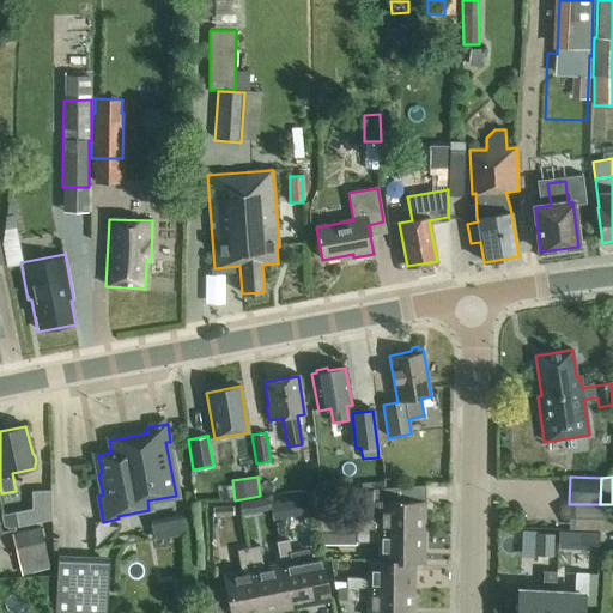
[(424,532),(425,503),(425,486),(418,486),(418,489),(372,489),(372,491),(351,491),(351,520),(357,520),(356,530),(424,532)]
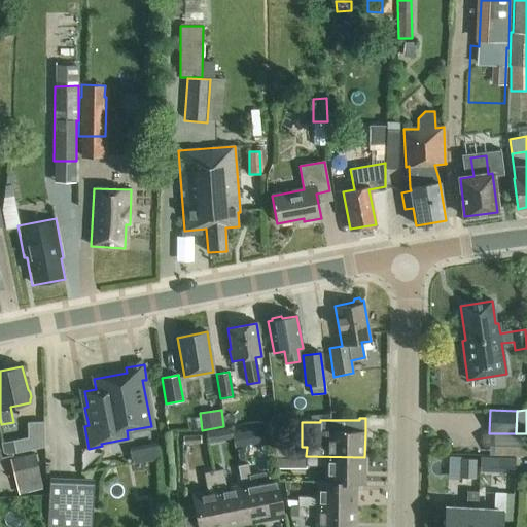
[(44,447),(43,436),(43,422),(27,423),(28,437),(12,441),(15,453),(44,447)]
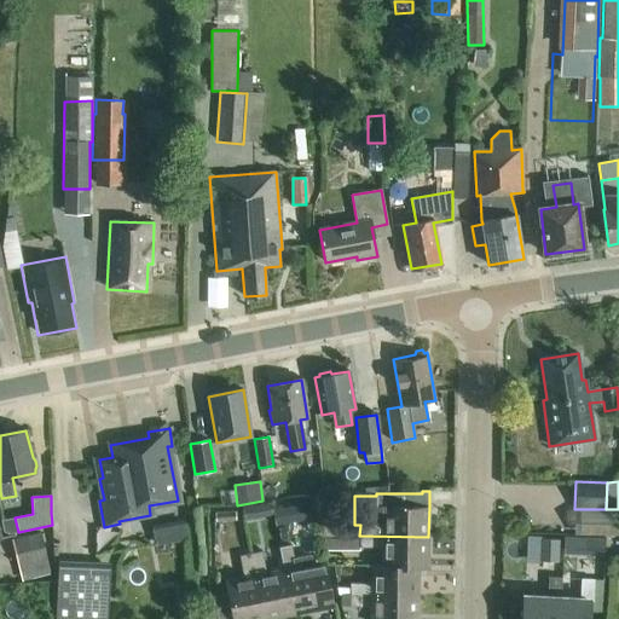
[(268,502),(242,507),(244,521),(271,516),(268,502)]
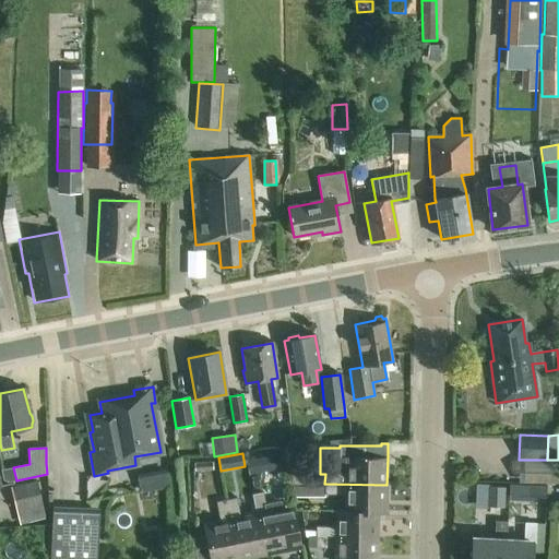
[(277,454),(264,456),(268,471),(280,468),(277,454)]
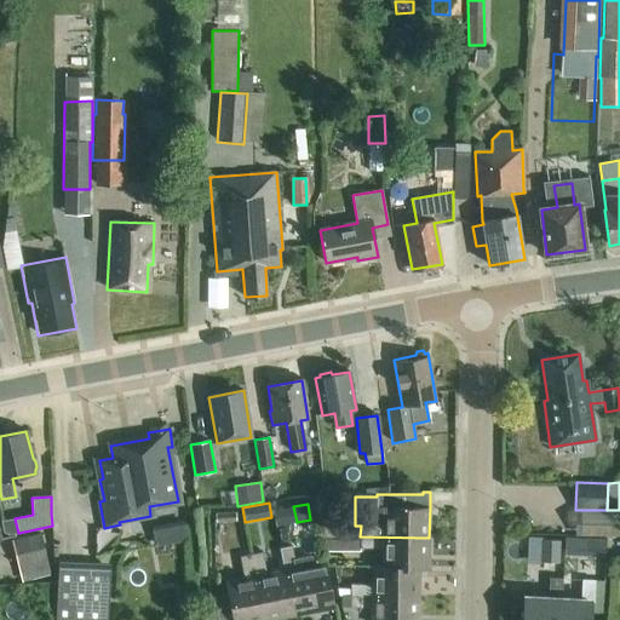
[(214,514),(216,523),(225,522),(225,514),(214,514)]
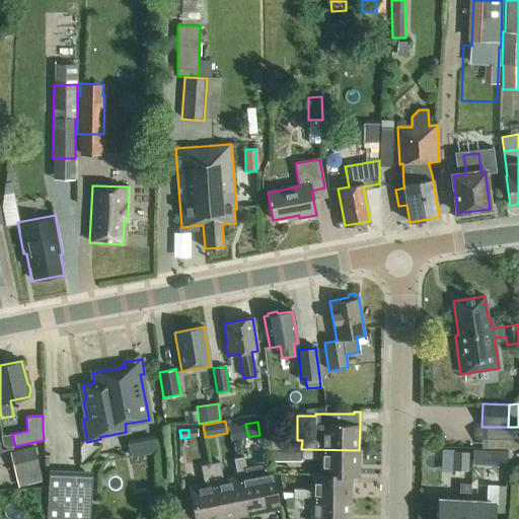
[(127,459),(153,454),(150,441),(124,446),(127,459)]
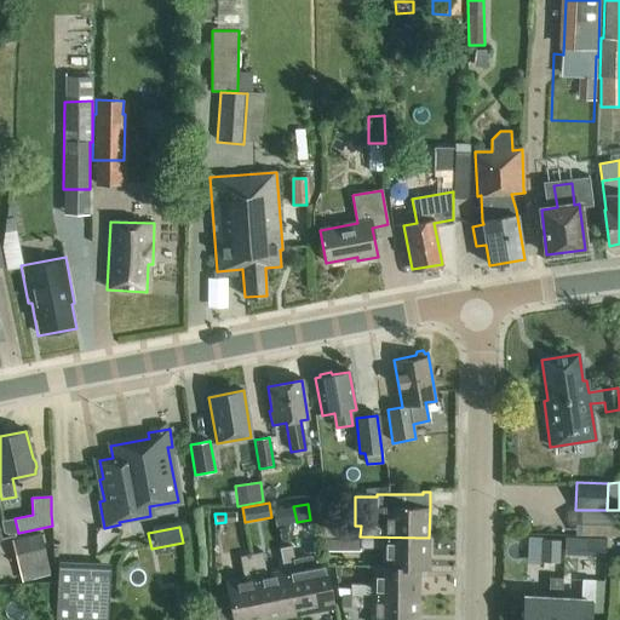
[(13,540),(22,581),(51,575),(41,533),(13,540)]
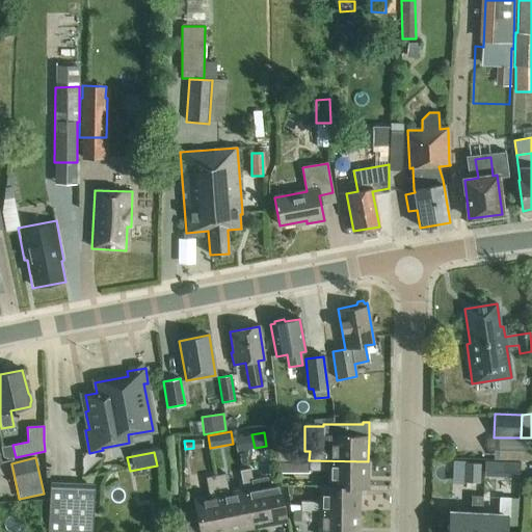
[(491,457),(490,473),(525,474),(525,458),(491,457)]
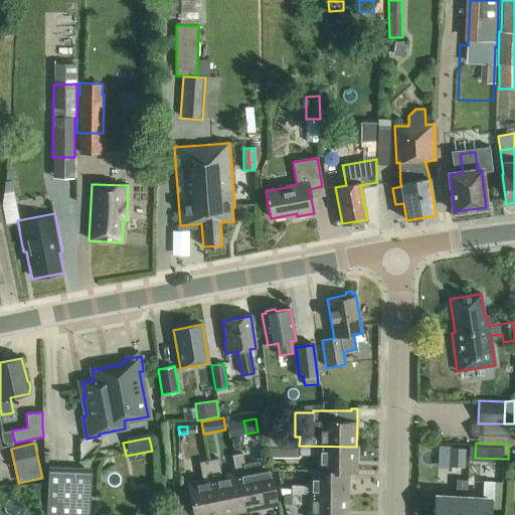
[(356,447),(299,446),(299,456),(319,456),(318,470),(318,471),(348,472),(356,472),(356,447)]
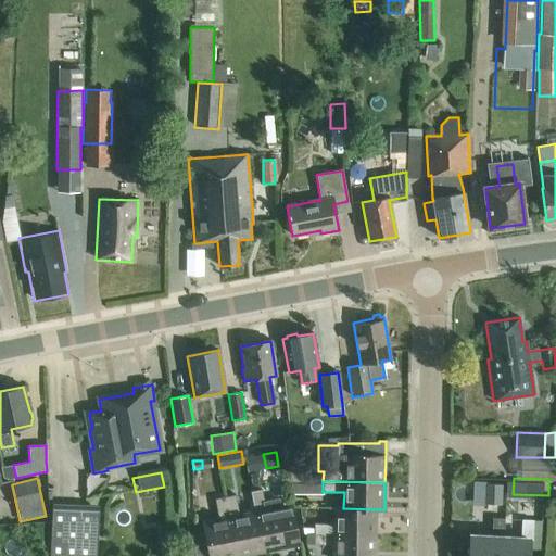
[(323,493),(323,483),(290,483),(290,493),(323,493)]
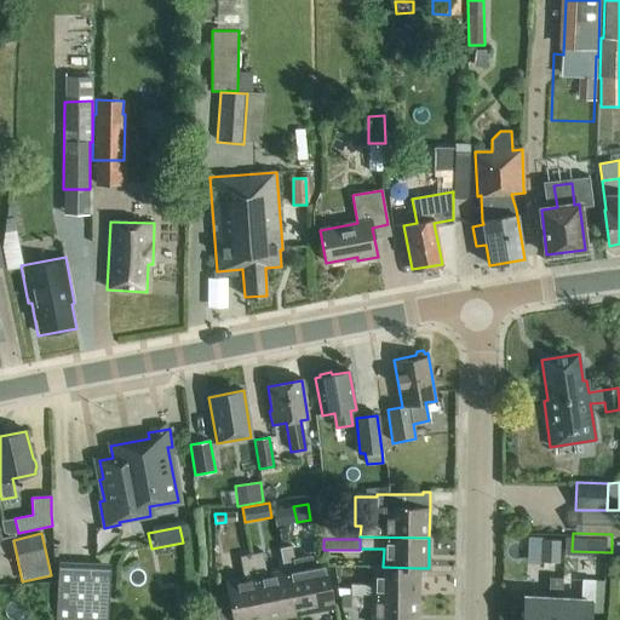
[(558,563),(560,540),(541,540),(540,562),(558,563)]
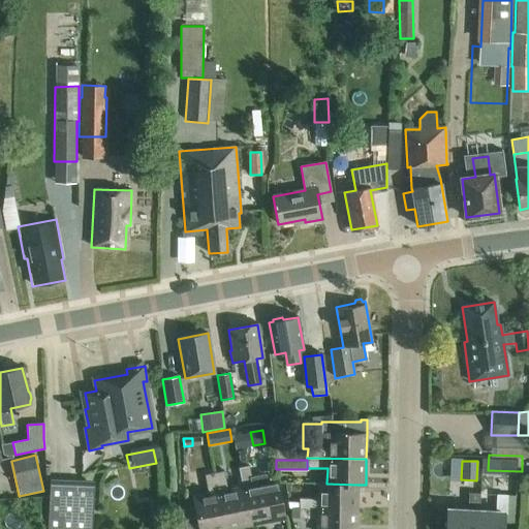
[(266,474),(250,476),(248,466),(239,468),(242,487),(250,526),(275,521),(275,520),(285,518),(281,496),(278,478),(267,480),(266,474)]
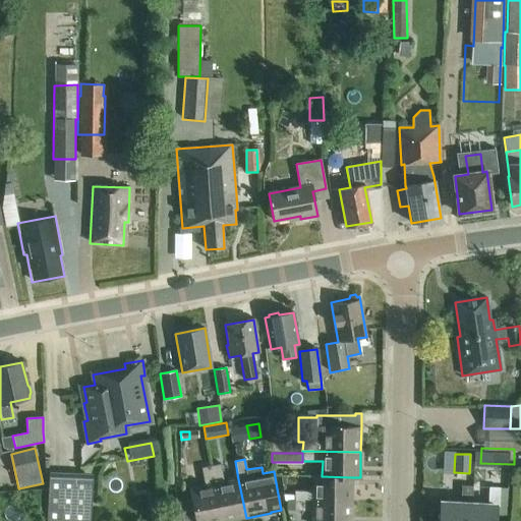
[(238,479),(224,482),(220,464),(211,466),(221,520),(228,520),(246,518),(238,479)]
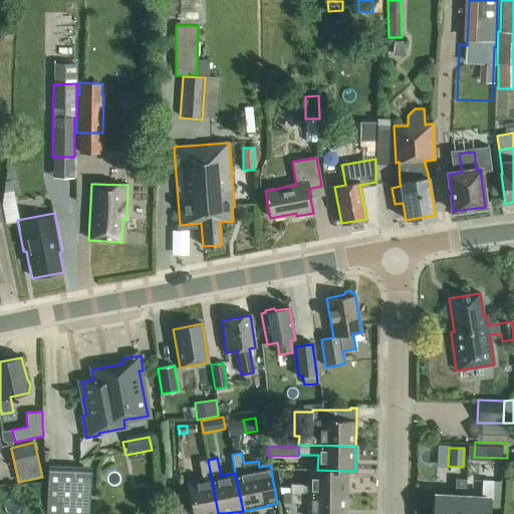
[(187,482),(189,494),(178,495),(181,513),(218,513),(208,460),(199,462),(202,480),(187,482)]
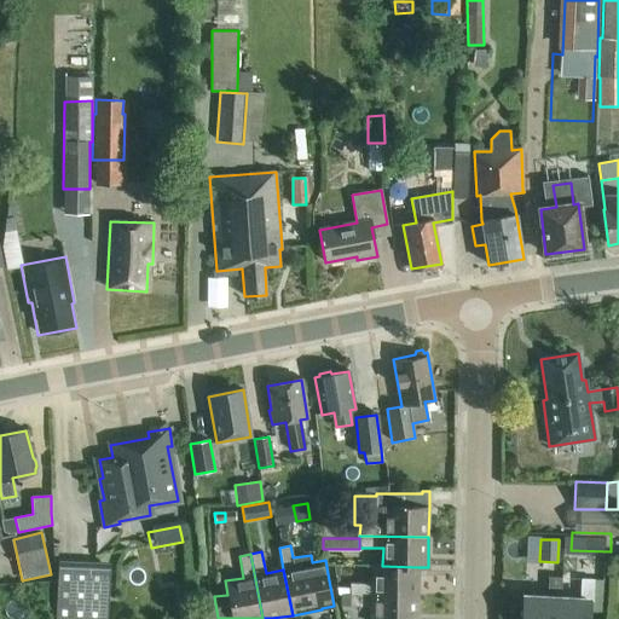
[(56,618),(106,618),(110,562),(59,560),(56,618)]
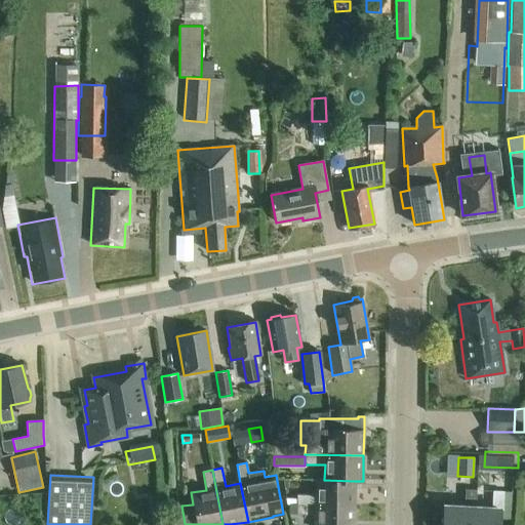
[(296,494),(296,505),(355,506),(355,481),(324,480),(324,479),(315,479),(315,495),(296,494)]
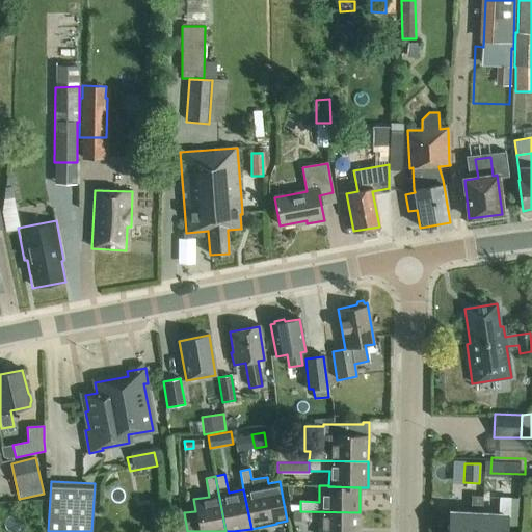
[(476,531),(478,514),(481,514),(482,497),(471,496),(471,513),(449,512),(448,531),(476,531)]
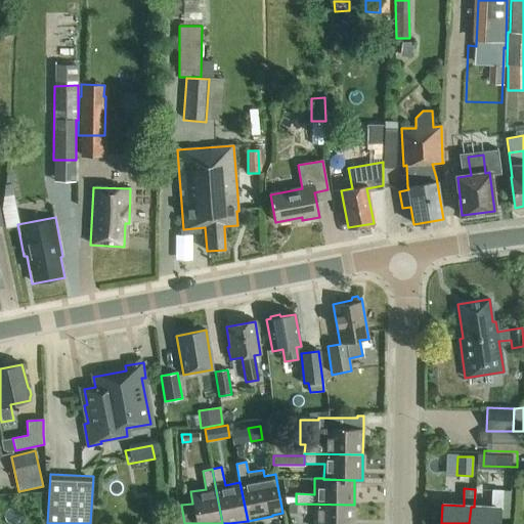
[(490,508),(474,507),(471,507),(469,523),(497,523),(498,510),(501,510),(503,490),(491,490),(490,508)]
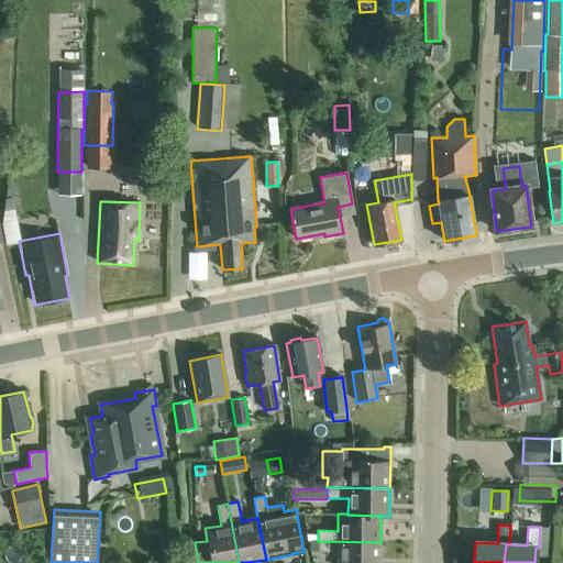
[(379,562),(381,542),(318,541),(318,552),(338,552),(337,562),(379,562)]
